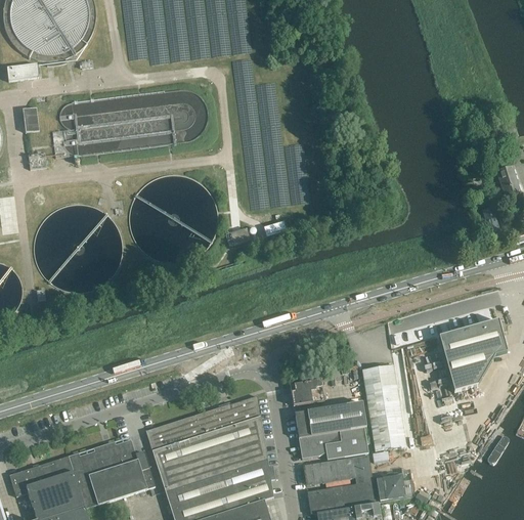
[(5,0),(3,10),(4,20),(6,31),(11,40),(18,48),(27,54),(37,58),(47,59),(47,63),(52,63),(57,63),(61,62),(67,60),(66,57),(76,52),(84,45),(90,36),(94,26),(96,14),(95,3),(94,0),(5,0)]
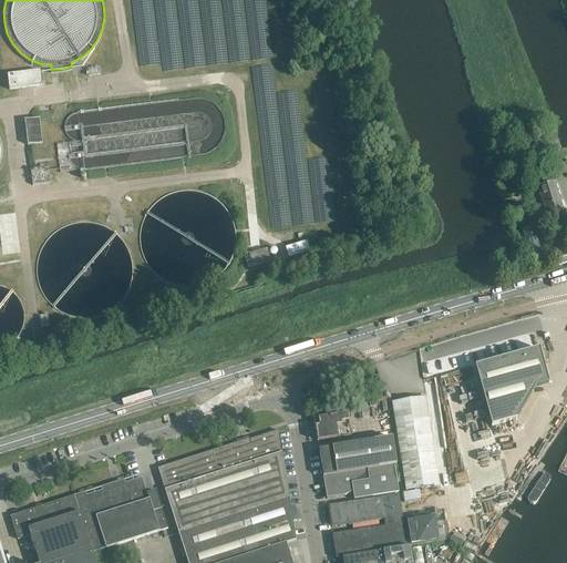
[(8,71),(9,86),(42,82),(40,67),(8,71)]
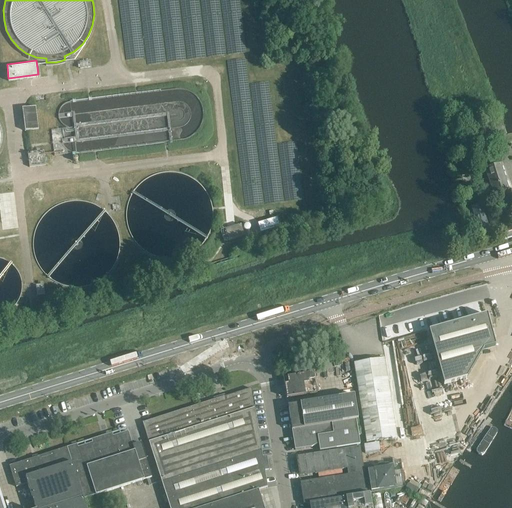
[(22,105),(25,127),(38,126),(36,103),(22,105)]
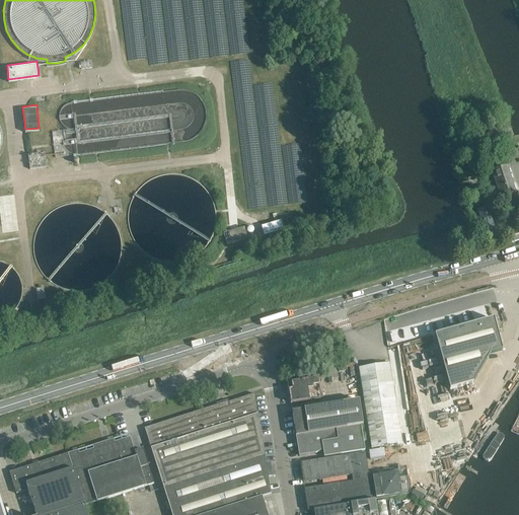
[(509,143),(506,134),(500,136),(503,146),(509,143)]
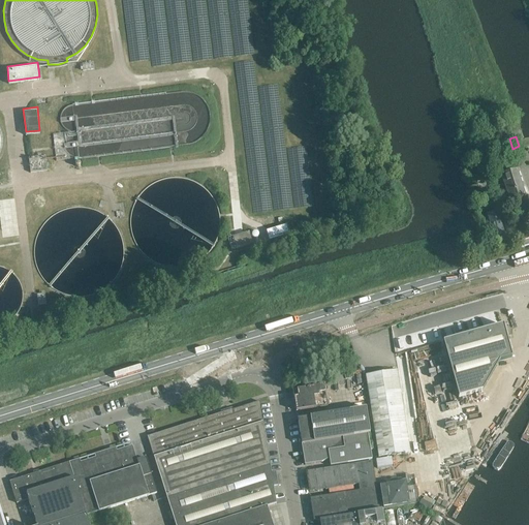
[(485,156),(481,147),(468,151),(471,160),(485,156)]
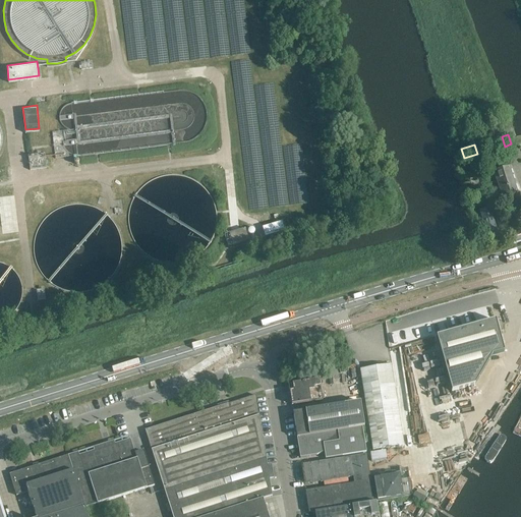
[(50,157),(46,157),(45,150),(29,152),(30,167),(47,165),(46,160),(50,160),(50,157)]
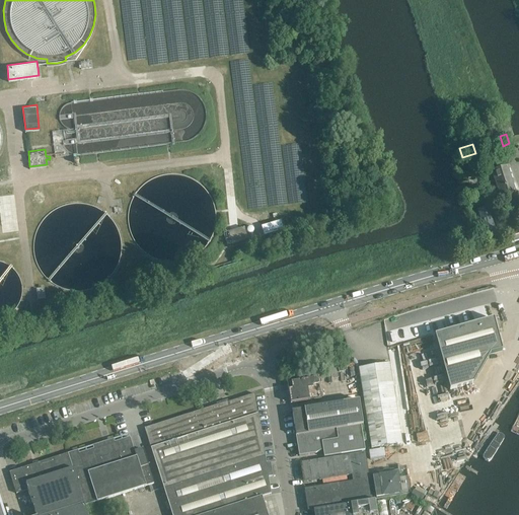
[(515,188),(507,163),(492,167),(500,193),(515,188)]
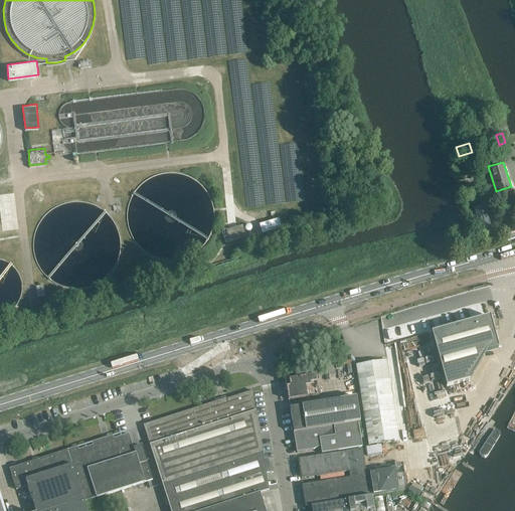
[(128,202),(127,213),(128,223),(132,233),(138,242),(146,249),(156,254),(166,257),(177,257),(187,253),(188,257),(190,260),(193,258),(190,252),(198,246),(205,240),(210,231),(213,222),(214,213),(213,202),(209,193),(203,184),(195,177),(186,172),(176,170),(165,170),(155,172),(146,177),(138,184),(132,193),(128,202)]
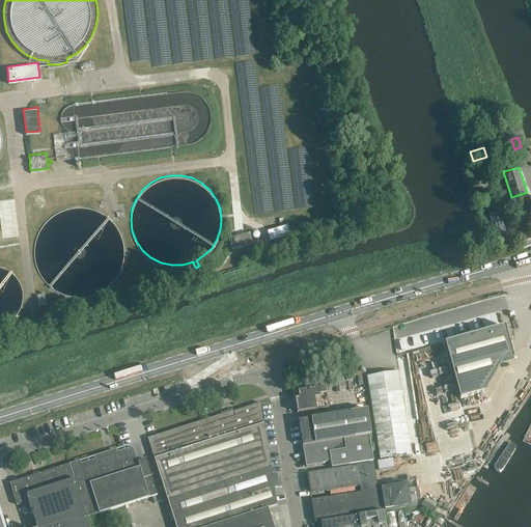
[(35,239),(34,249),(35,260),(39,272),(47,281),(56,288),(66,293),(78,295),(89,294),(100,289),(109,283),(111,285),(114,287),(116,285),(114,282),(112,281),(117,274),(121,267),(123,258),(124,249),(123,239),(119,228),(113,220),(105,213),(95,207),(85,204),(74,204),(63,207),(54,213),(46,220),(39,228),(35,239)]
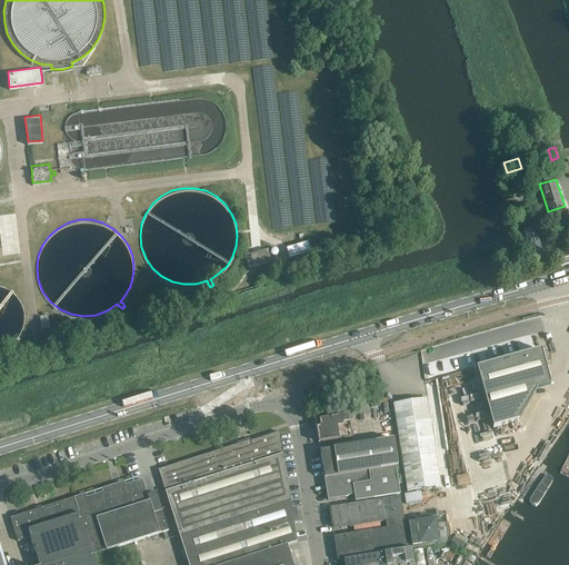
[(527,235),(532,254),(543,251),(538,231),(542,230),(540,225),(528,228),(529,234),(527,235)]
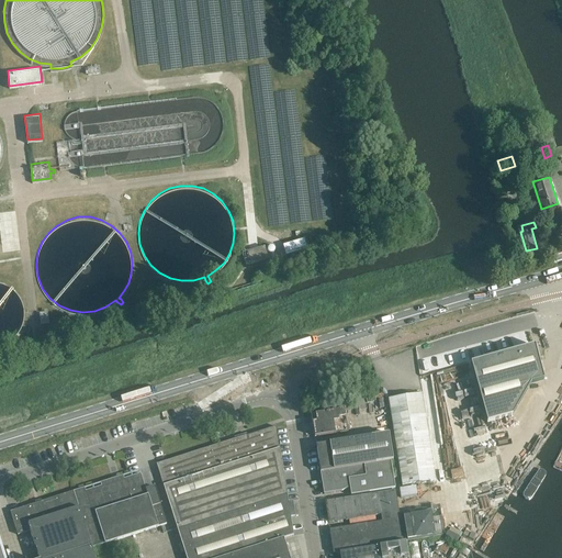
[(263,245),(242,252),(245,264),(268,257),(263,245)]
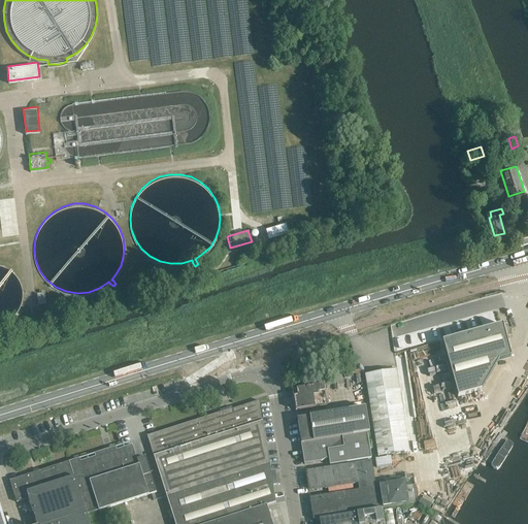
[(527,241),(527,230),(516,235),(518,246),(527,241)]
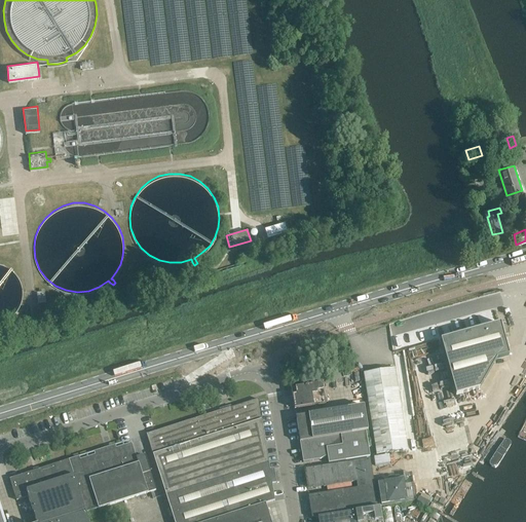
[(210,267),(211,272),(252,260),(251,257),(236,261),(236,260),(234,260),(235,262),(213,268),(213,266),(210,267)]
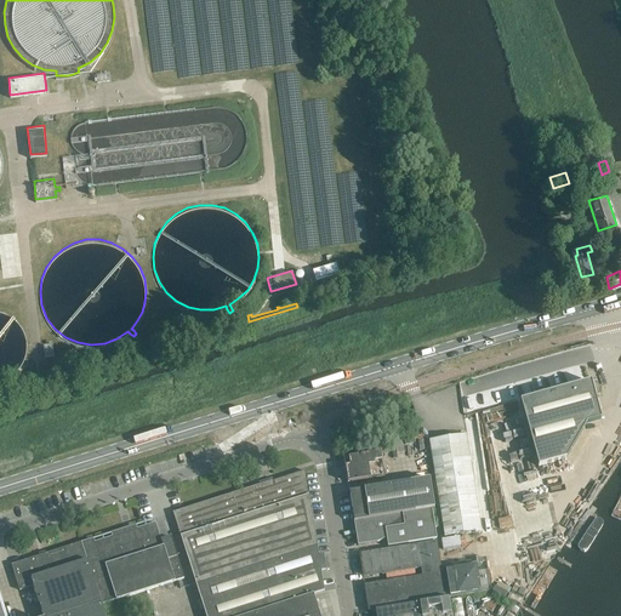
[(0,377),(3,377),(9,375),(13,371),(17,368),(17,366),(20,369),(22,365),(21,364),(23,359),(24,354),(26,349),(27,342),(26,336),(24,331),(21,324),(16,318),(11,313),(5,311),(0,308),(0,377)]
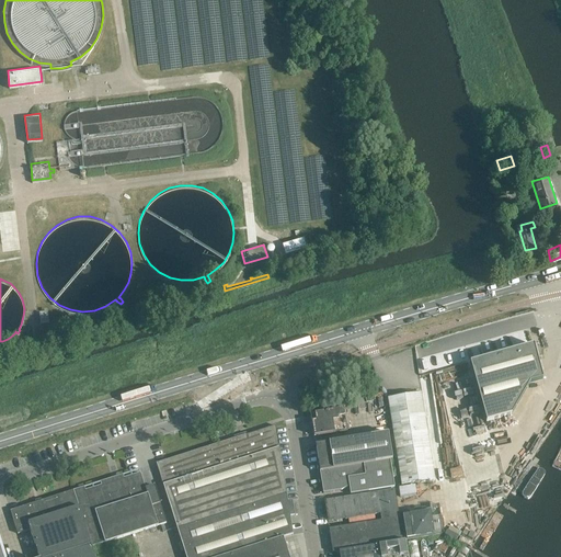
[(49,320),(47,308),(39,309),(41,321),(49,320)]
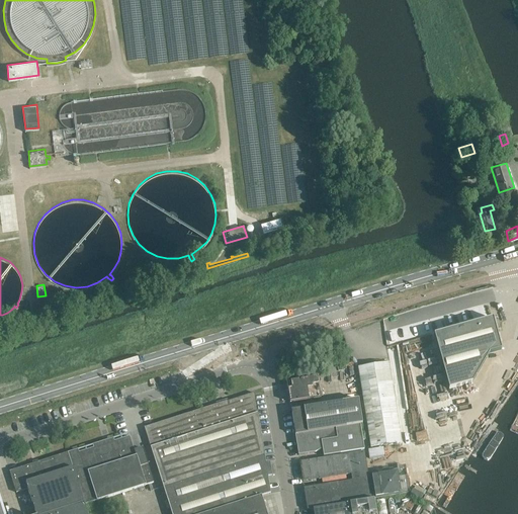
[(502,346),(493,315),(468,322),(465,312),(453,315),(456,325),(434,331),(449,386),(472,379),(489,350),(502,346)]
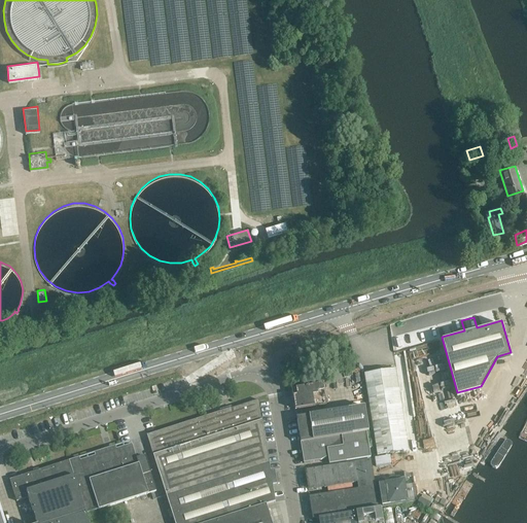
[(364,371),(377,452),(409,447),(395,365),(364,371)]
